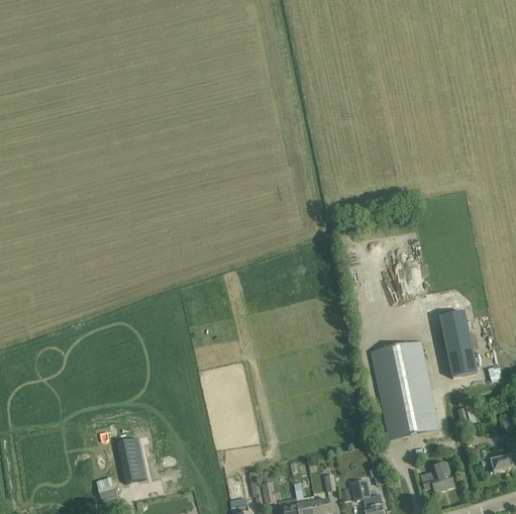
[(456,281),(454,282),(452,283),(450,284),(449,286),(448,288),(447,290),(446,292),(446,294),(445,297),(446,299),(446,301),(447,303),(449,305),(450,306),(452,308),(454,309),(456,310),(458,310),(461,310),(462,310),(463,310),(465,310),(466,309),(467,309),(468,309),(470,307),(472,306),(473,304),(474,302),(475,300),(476,298),(476,296),(476,293),(475,291),(475,289),(473,287),(472,285),(470,284),(468,283),(466,282),(463,281),(461,281),(459,281),(456,281)]
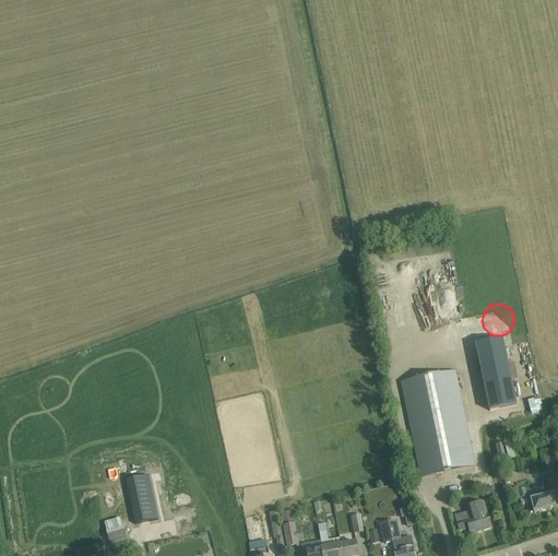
[(502,338),(475,343),(489,407),(515,402),(502,338)]
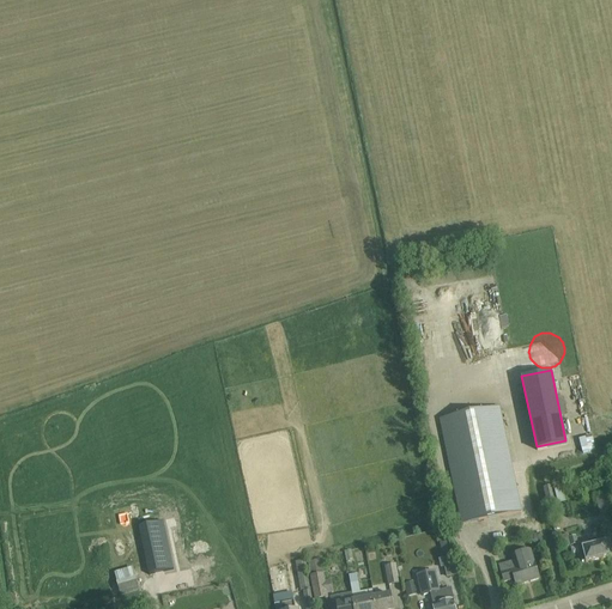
[(438,415),(460,519),(520,507),(498,402),(438,415)]
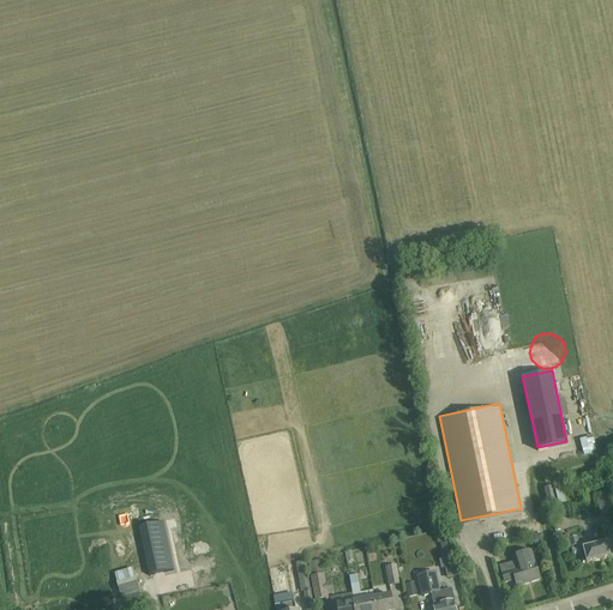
[(586,435),(578,436),(582,451),(589,450),(586,435)]
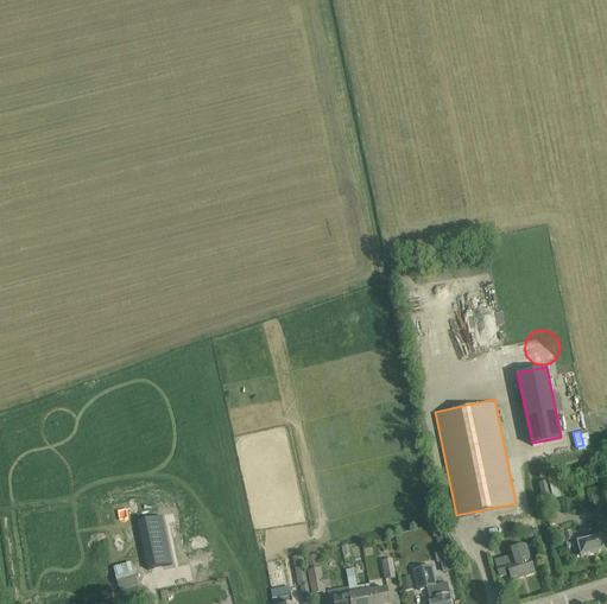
[(545,478),(537,481),(542,502),(550,500),(545,478)]
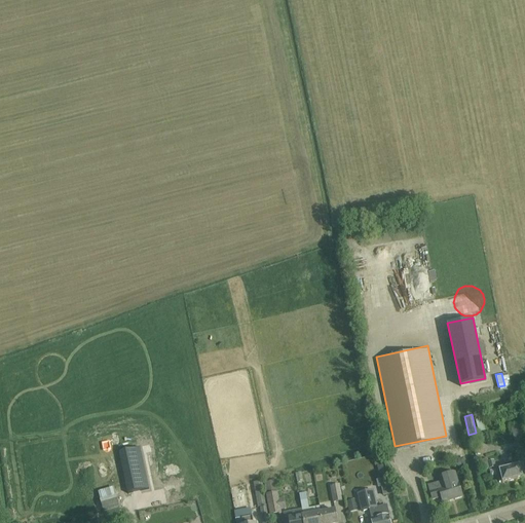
[(481,416),(474,418),(477,431),(484,428),(481,416)]
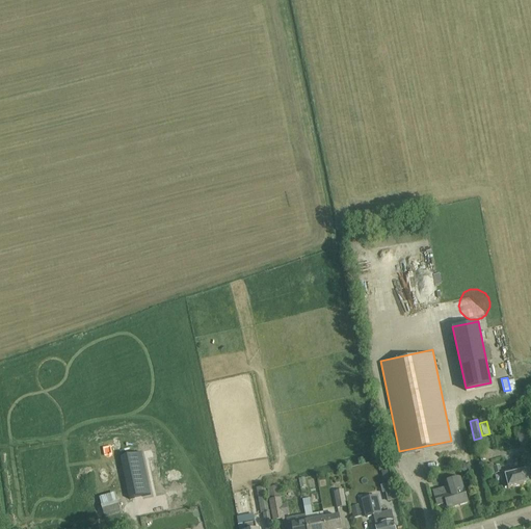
[(140,451),(121,455),(127,483),(147,479),(140,451)]
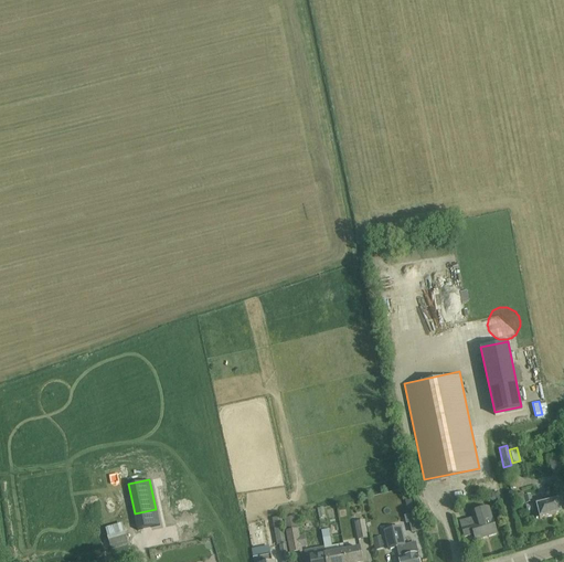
[(497,489),(488,491),(489,497),(493,500),(499,499),(497,489)]
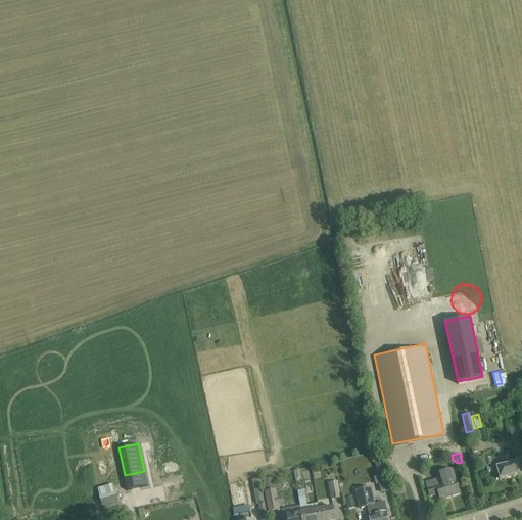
[(483,454),(478,455),(480,465),(491,463),(490,455),(484,457),(483,454)]
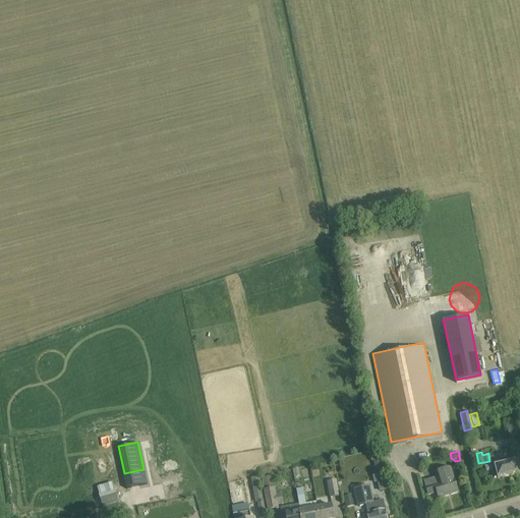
[(499,457),(500,460),(493,461),(497,475),(518,470),(514,456),(509,457),(509,455),(499,457)]
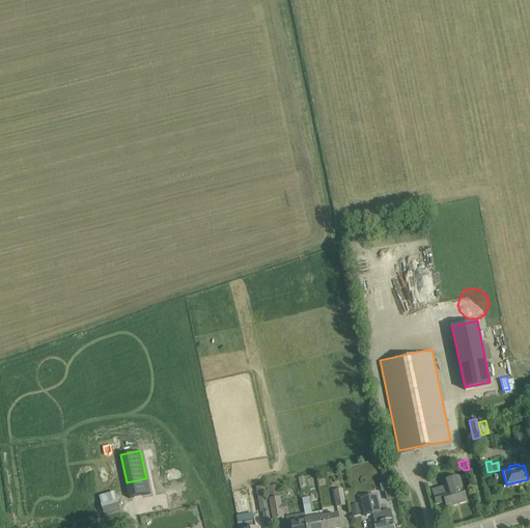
[(448,488),(433,492),(436,502),(444,499),(446,505),(466,499),(458,474),(445,478),(447,484),(448,488)]
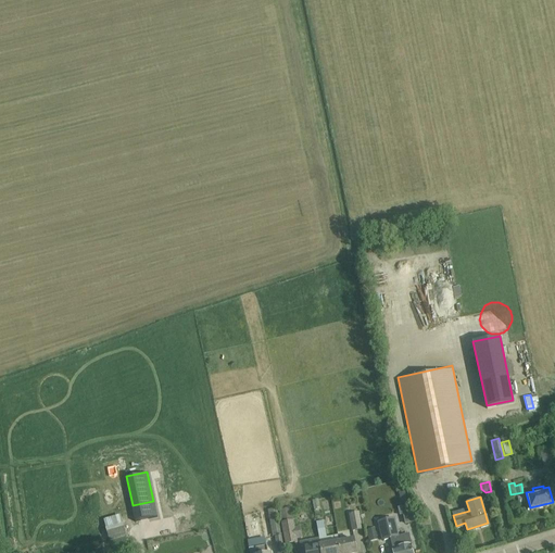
[(407,503),(398,505),(400,512),(403,512),(405,520),(411,519),(407,503)]
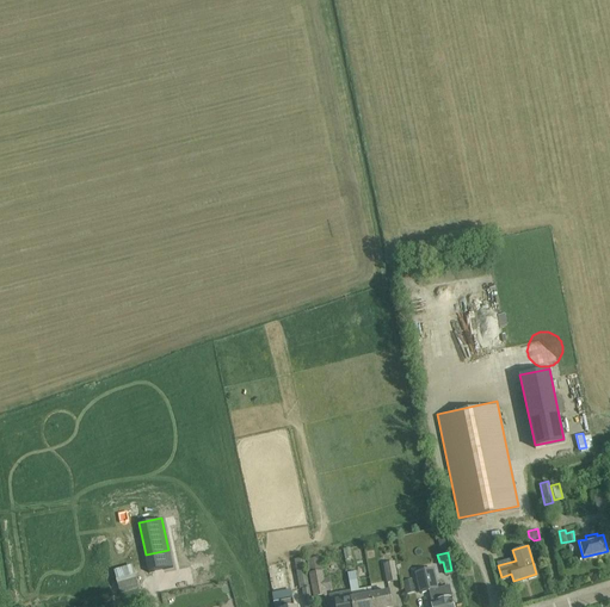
[(154,555),(112,568),(119,592),(161,581),(154,555)]
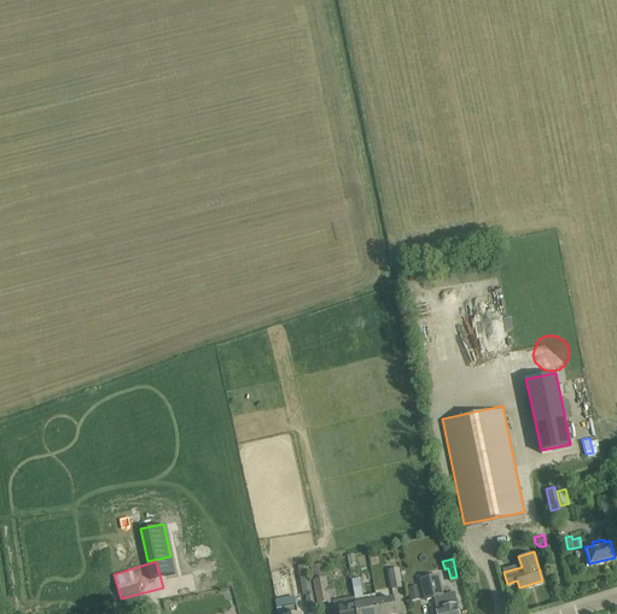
[(321,562),(308,565),(312,579),(313,579),(316,601),(329,598),(327,594),(341,591),(338,580),(326,583),(325,574),(324,574),(322,569),(321,562)]
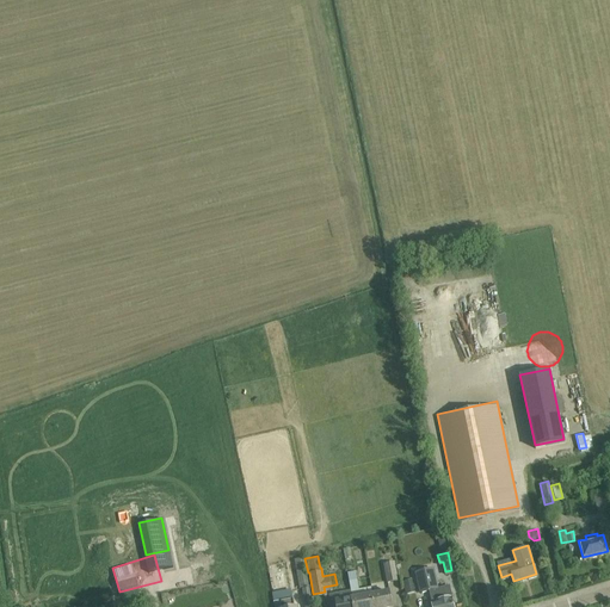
[(303,557),(295,558),(297,574),(300,586),(301,586),(308,584),(306,571),(303,557)]
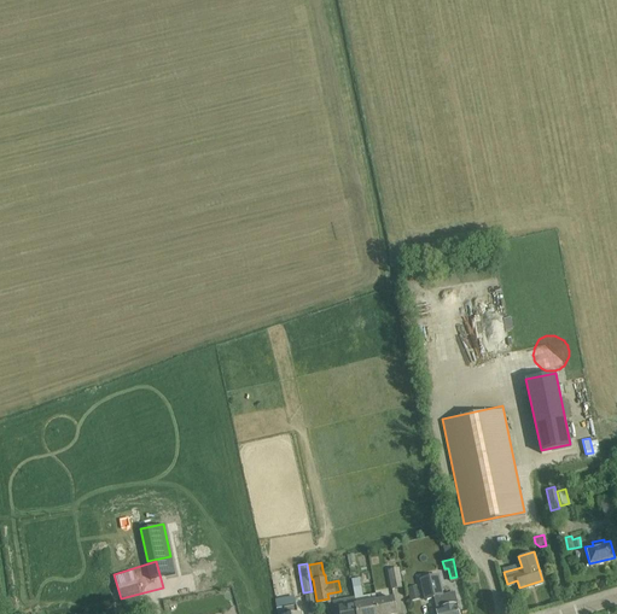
[(388,568),(391,586),(400,584),(396,566),(388,568)]
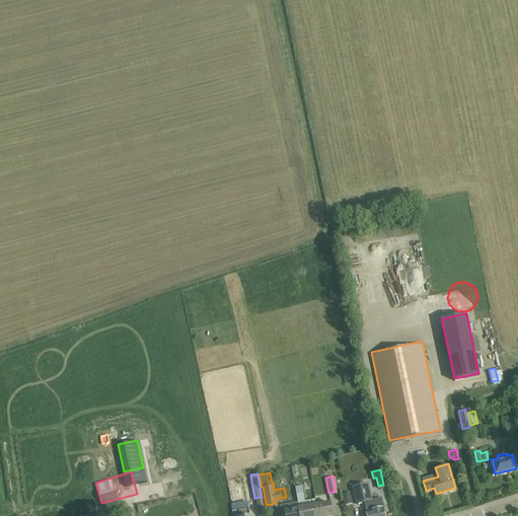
[(301,484),(294,485),(297,500),(304,499),(301,484)]
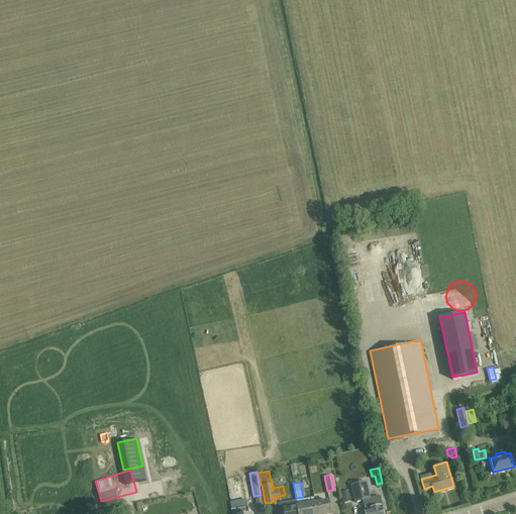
[(369,496),(366,483),(351,487),(354,500),(363,498),(365,507),(364,508),(365,513),(383,513),(379,494),(369,496)]
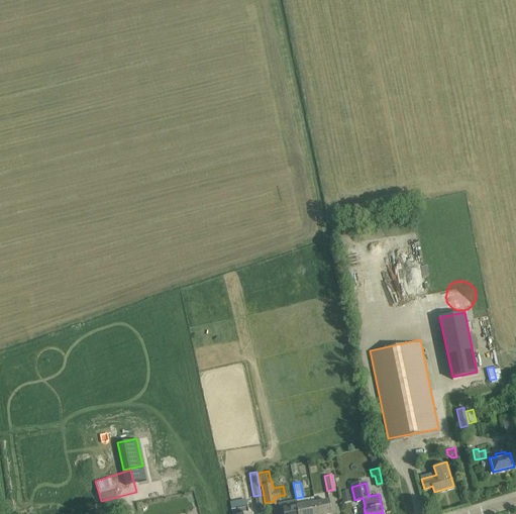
[(347,488),(339,490),(342,501),(350,499),(347,488)]
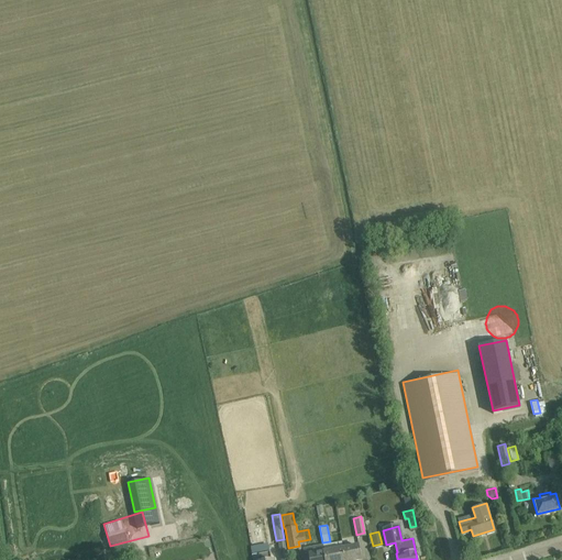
[(211,537),(201,539),(205,551),(213,549),(211,537)]
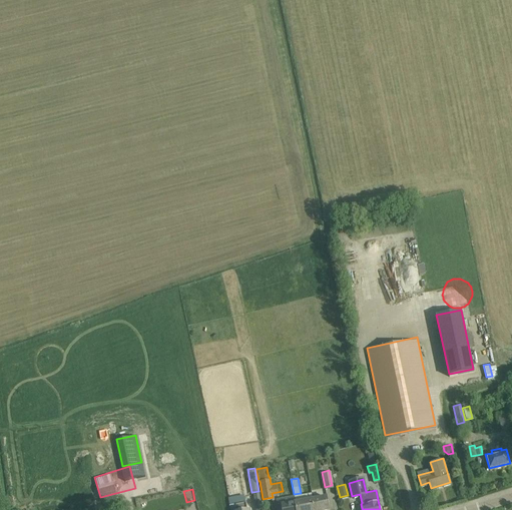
[(262,509),(260,492),(252,493),(256,509),(262,509)]
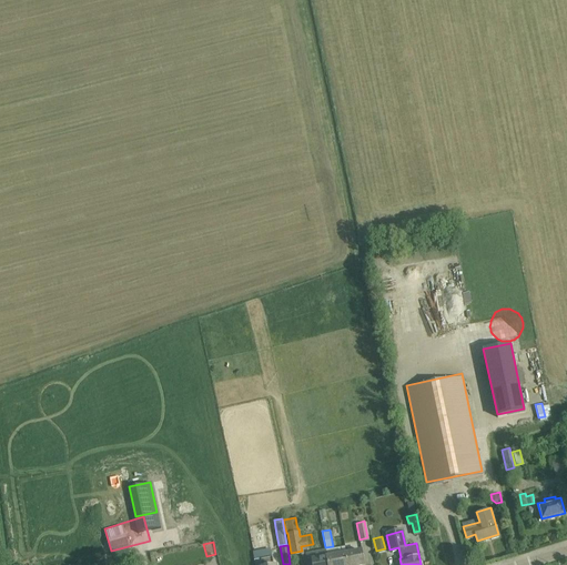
[(269,546),(257,548),(260,564),(259,564),(275,564),(275,562),(272,562),(271,554),(269,546)]
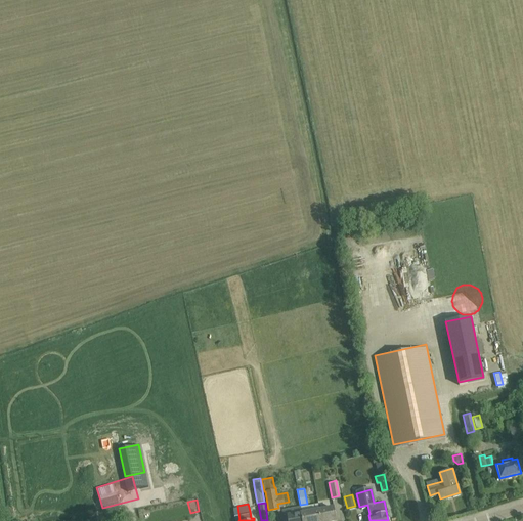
[(299,505),(282,508),(284,520),(302,520),(301,512),(301,509),(299,505)]
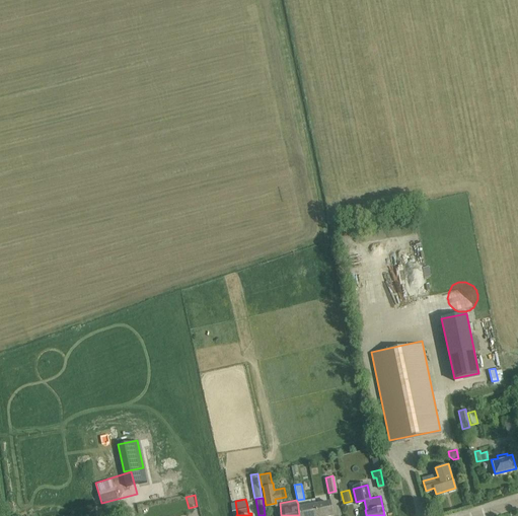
[(328,515),(333,515),(330,505),(329,500),(315,503),(316,504),(317,515),(328,515)]
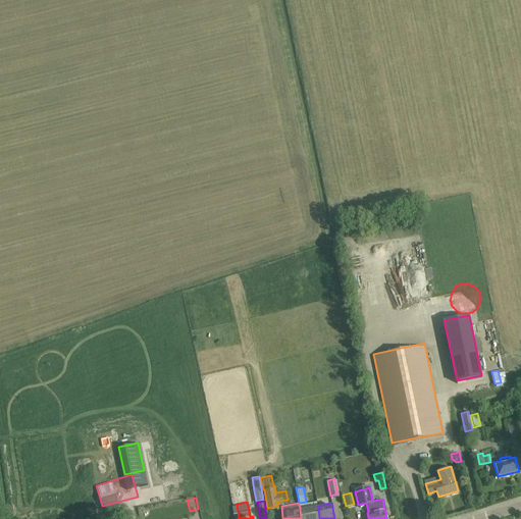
[(319,518),(318,507),(300,510),(301,518),(319,518)]
